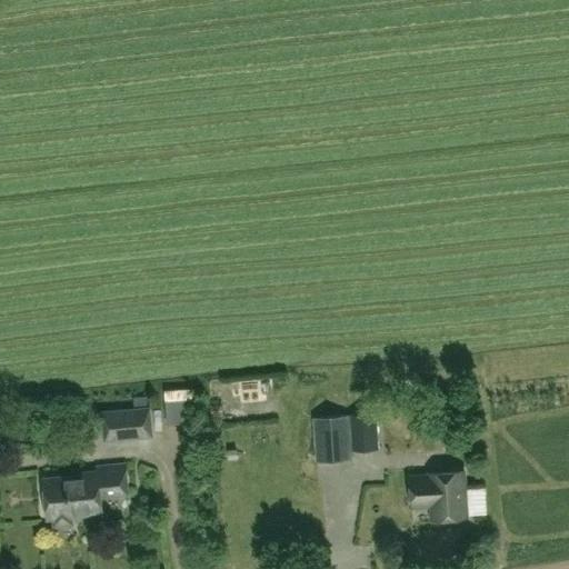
[(157,391),(159,403),(186,400),(183,388),(157,391)]
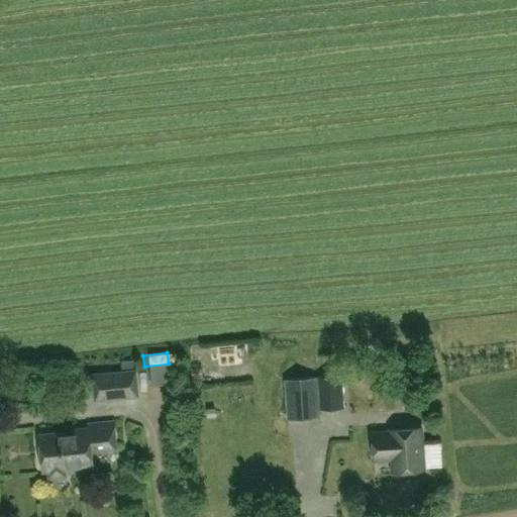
[(132,360),(121,362),(122,374),(133,372),(132,360)]
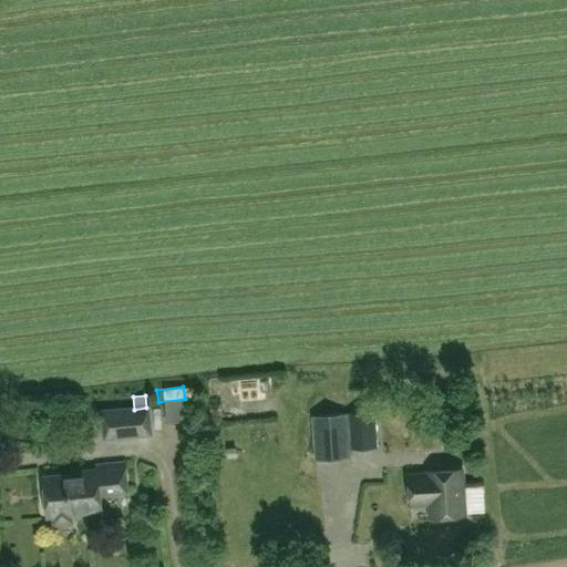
[(185,429),(184,401),(157,402),(158,430),(185,429)]
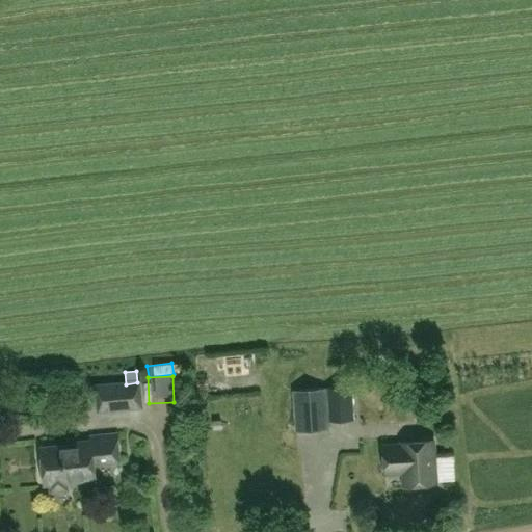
[(345,387),(355,386),(355,377),(344,377),(345,387)]
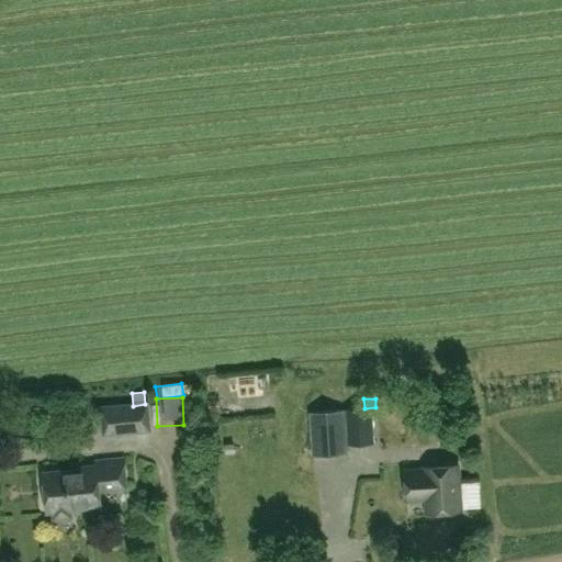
[(218,400),(208,400),(209,412),(220,411),(218,400)]
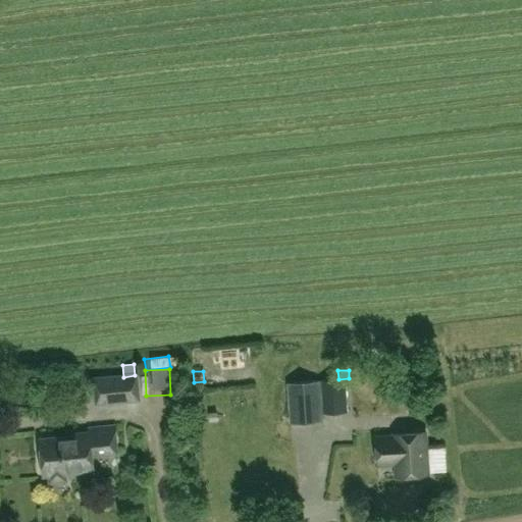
[(125,401),(123,377),(95,379),(97,404),(125,401)]
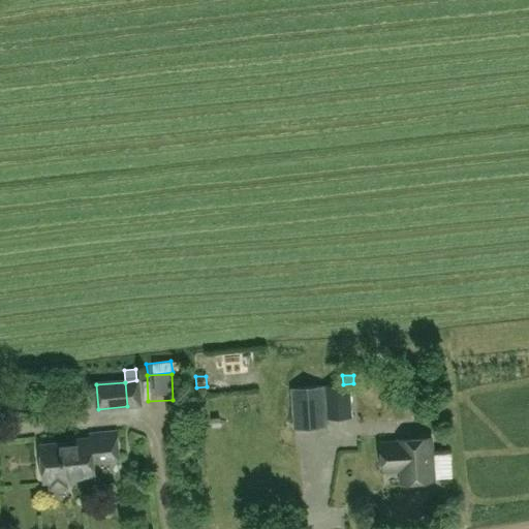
[(350,386),(292,390),(294,430),(328,428),(327,416),(352,414),(350,386)]
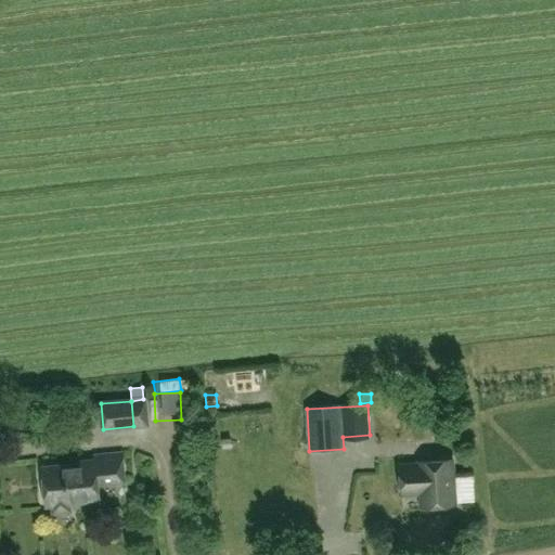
[(121,453),(94,456),(95,463),(42,467),(47,506),(52,506),(53,513),(71,512),(71,504),(100,501),(99,485),(125,481),(121,453)]
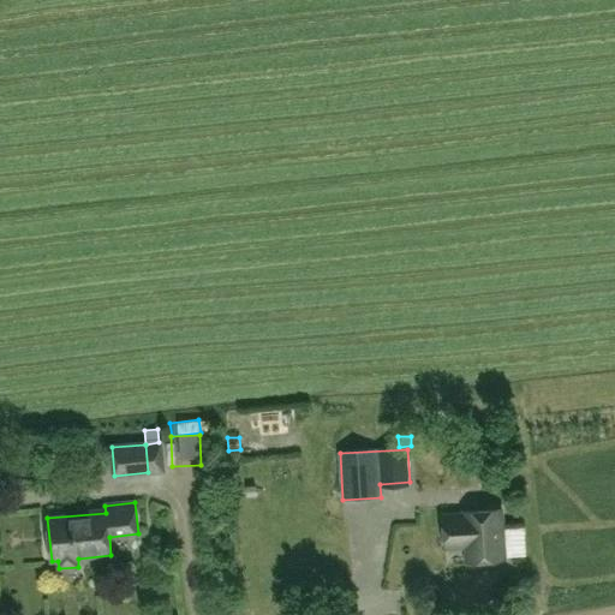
[(443,517),(446,548),(467,547),(467,562),(505,560),(501,509),(465,512),(465,515),(443,517)]
